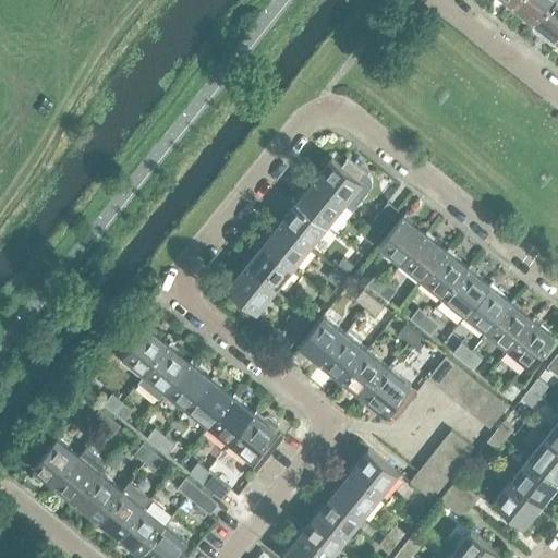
[(514,0),(512,3),(534,21),(549,0),(514,0)]
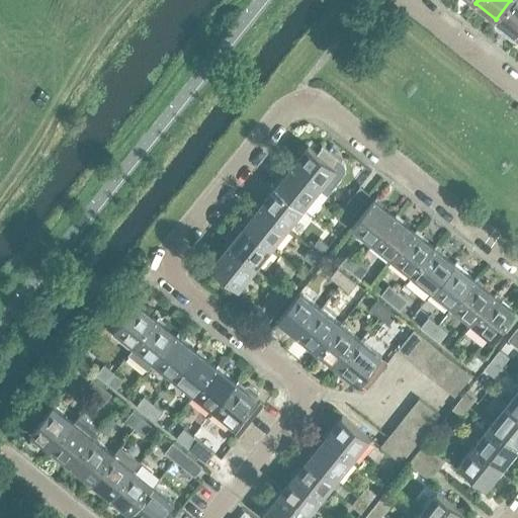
[(517,31),(517,0),(510,0),(496,19),(516,34),(517,31)]
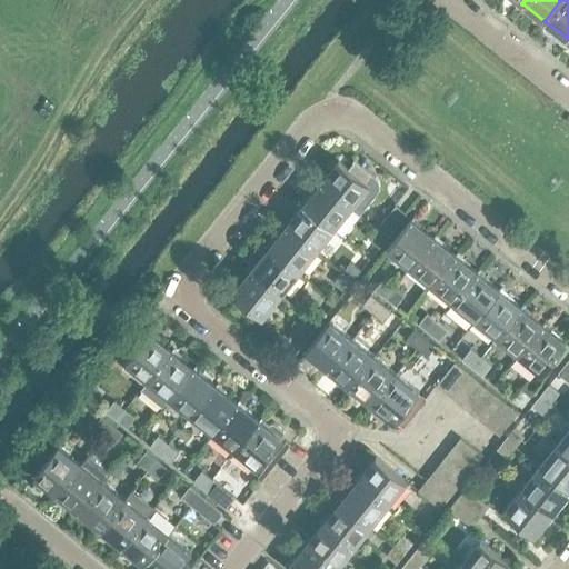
[(338,159),(319,183),(349,208),(350,207),(358,213),(377,191),(378,188),(379,183),(378,179),(375,176),(353,159),(352,160),(353,160),(348,168),(338,159)]
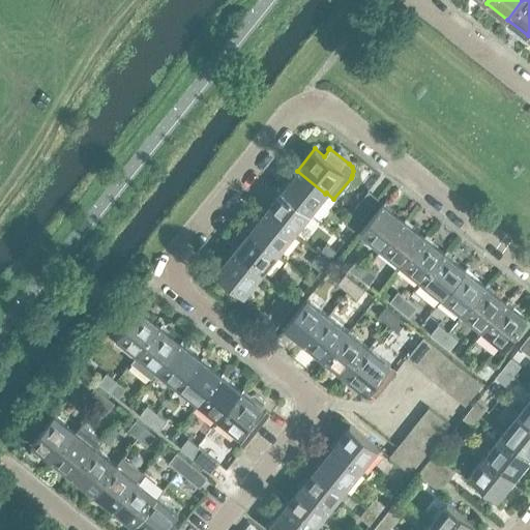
[(297,171),(281,190),(310,213),(325,194),(297,171)]
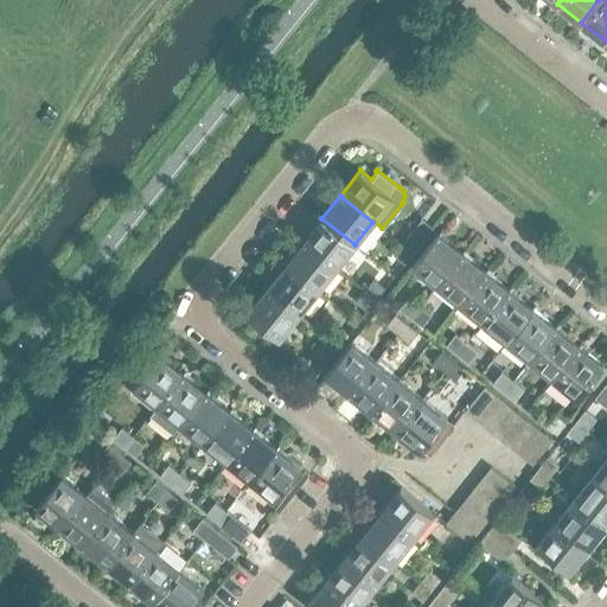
[(321,218),(304,242),(336,267),(355,244),(321,218)]
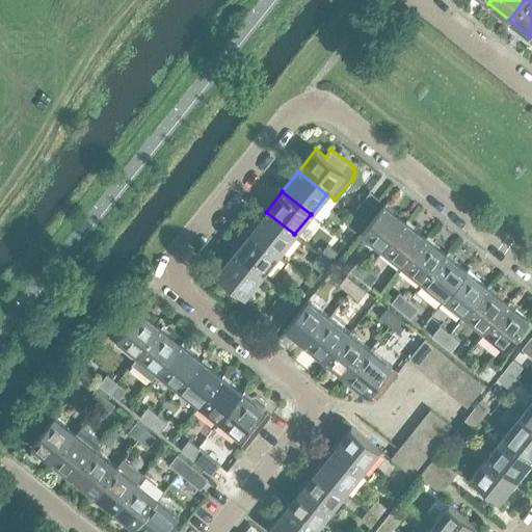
[(353,214),(362,221),(379,200),(370,192),(353,214)]
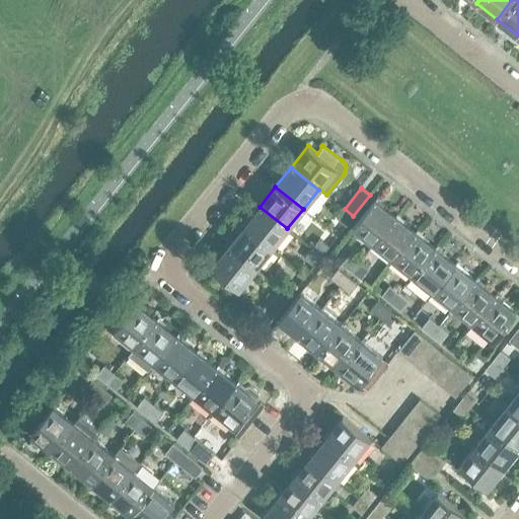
[(373,243),(395,215),(375,198),(352,226),(373,243)]
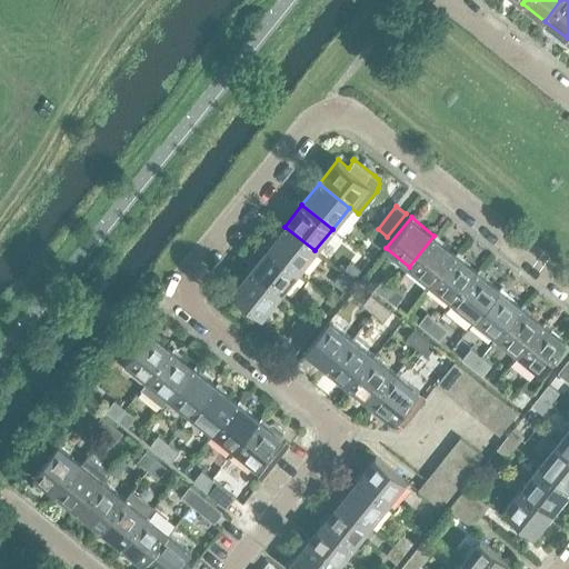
[(285,227),(267,248),(297,272),(315,250),(285,227)]
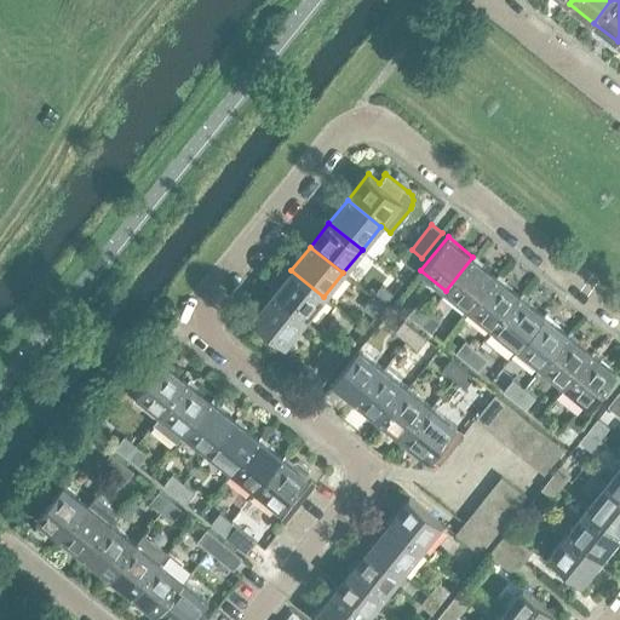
[(422,258),(412,250),(403,259),(414,268),(422,258)]
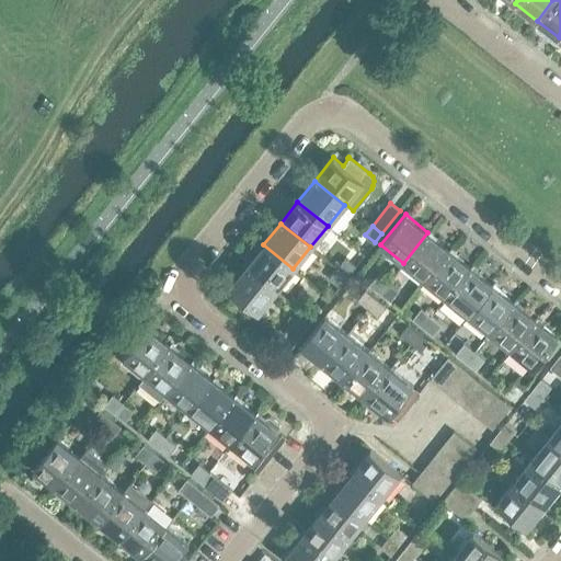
[(427,232),(403,263),(424,281),(449,250),(427,232)]
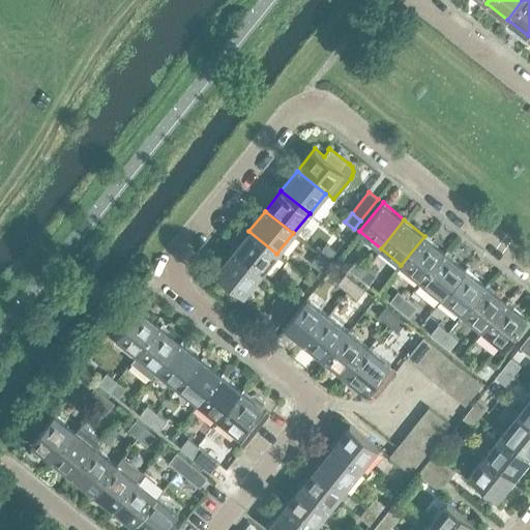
[(248,231),(232,252),(261,274),(276,254),(248,231)]
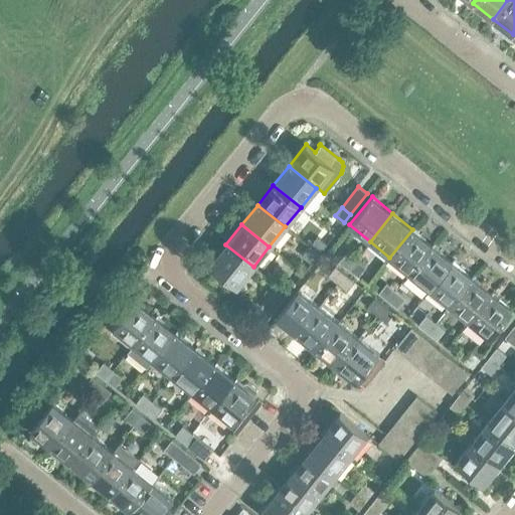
[(432,245),(412,229),(389,258),(409,274),(432,245)]
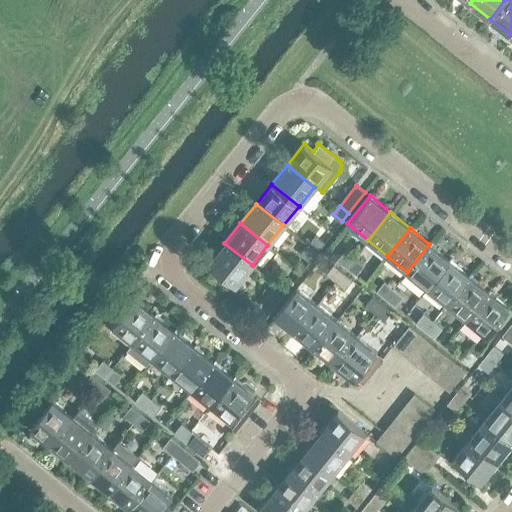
[(315,235),(308,244),(317,252),(325,242),(315,235)]
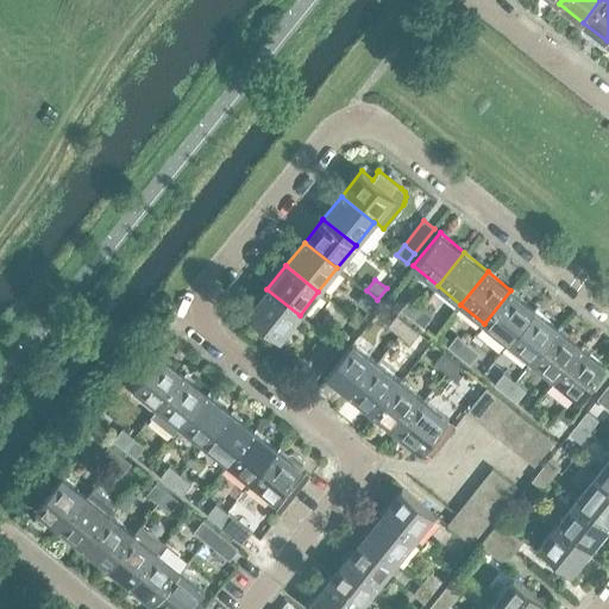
[(300,315),(267,289),(248,313),(281,339),(300,315)]
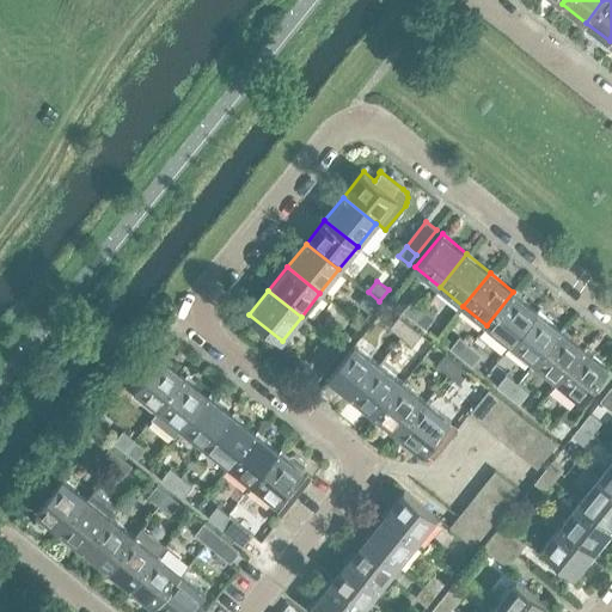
[(379,301),(368,292),(357,304),(369,313),(379,301)]
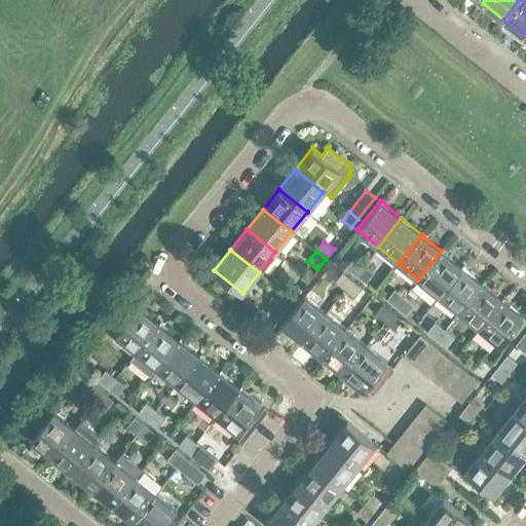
[(441,251),(418,279),(439,296),(461,267),(441,251)]
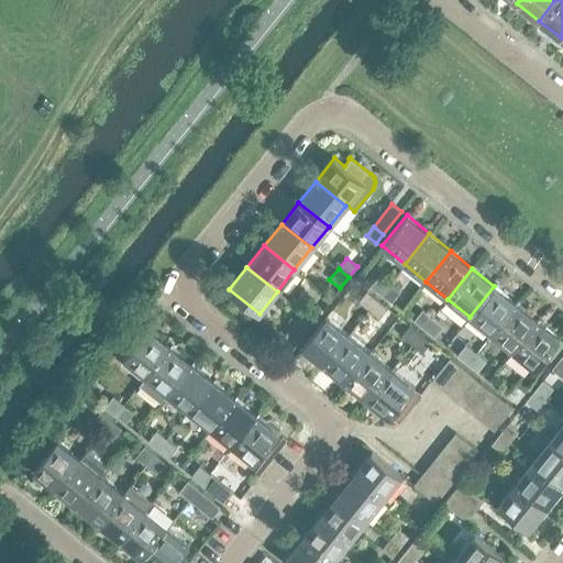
[(382,294),(389,284),(379,275),(371,286),(382,294)]
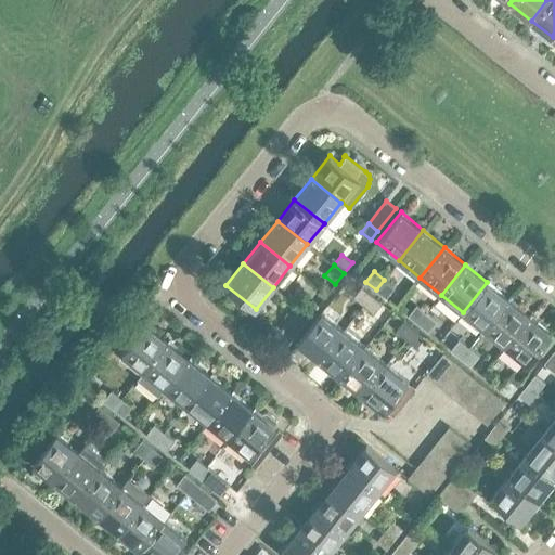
[(384,280),(376,289),(386,298),(395,287),(384,280)]
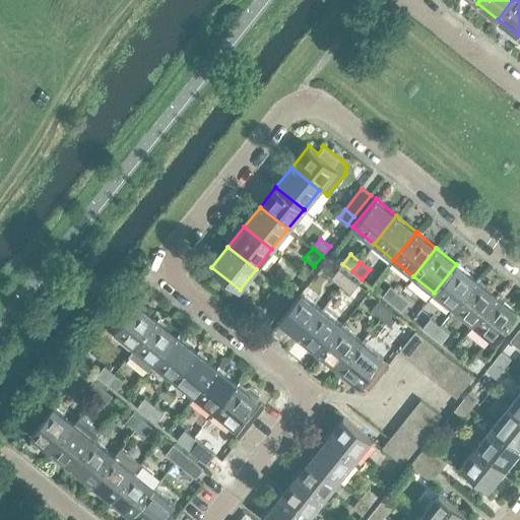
[(456,264),(434,293),(453,308),(476,280),(456,264)]
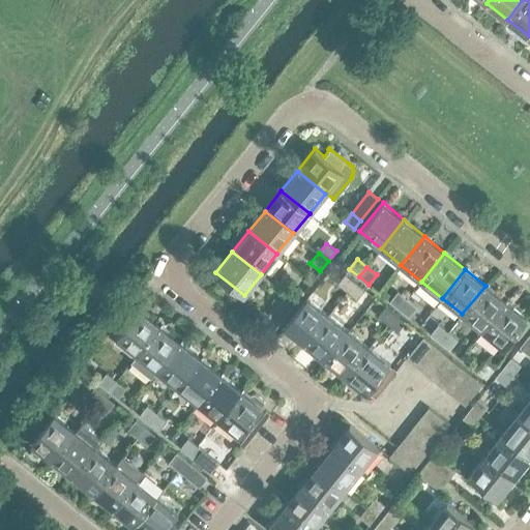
[(348,291),(355,282),(346,274),(337,284),(348,291)]
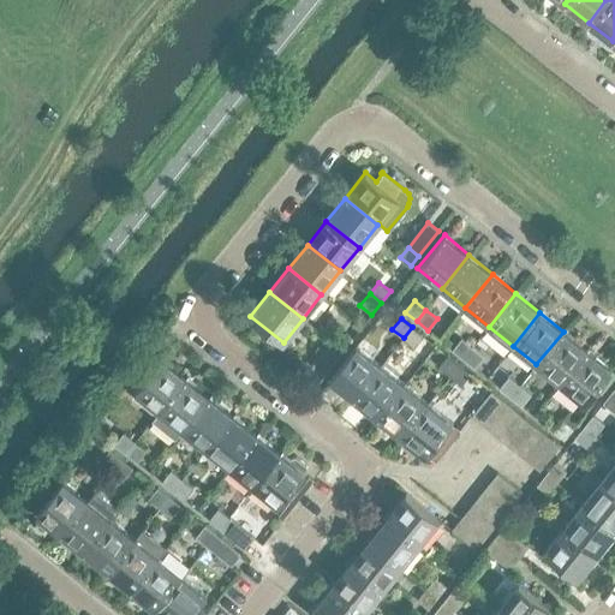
[(412,327),(404,338),(415,347),(424,336),(412,327)]
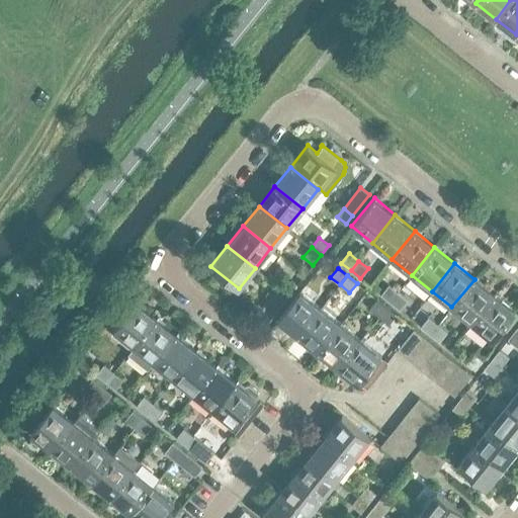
[(288,278),(280,288),(288,295),(296,285),(288,278)]
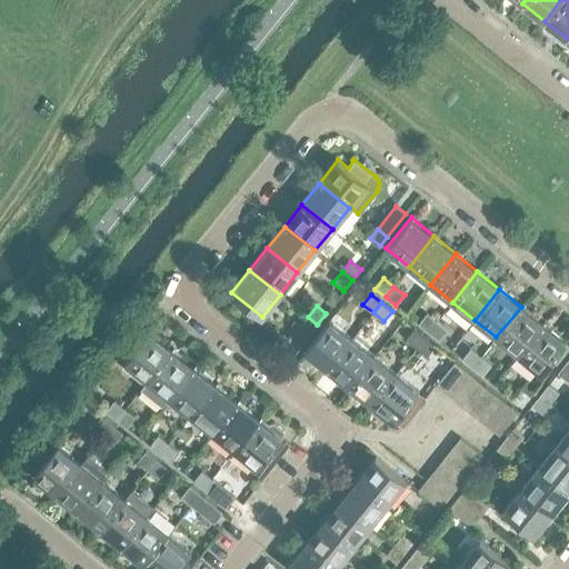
[(543,323),(521,307),(496,337),(518,355),(543,323)]
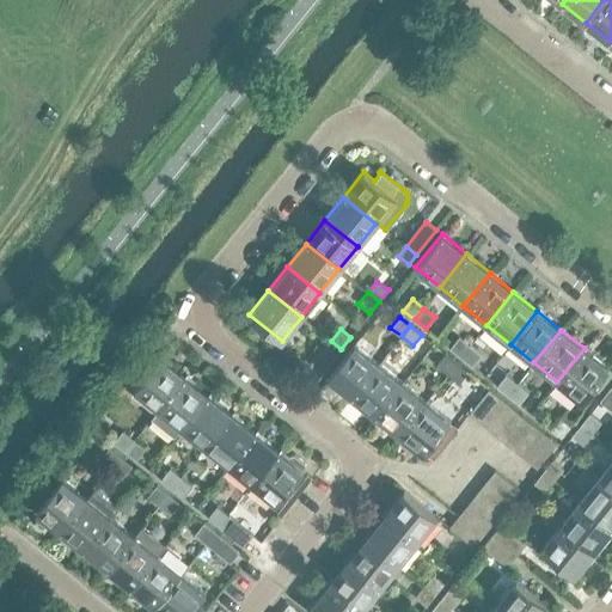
[(461,357),(470,346),(459,337),(450,348),(461,357)]
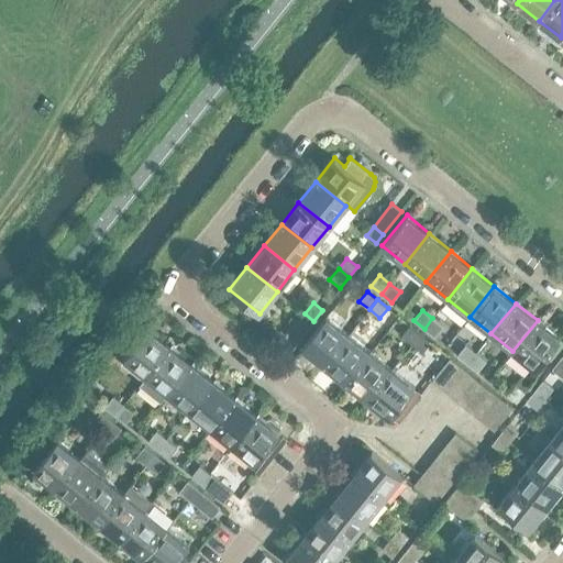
[(313,321),(305,313),(287,334),(297,342),(313,321)]
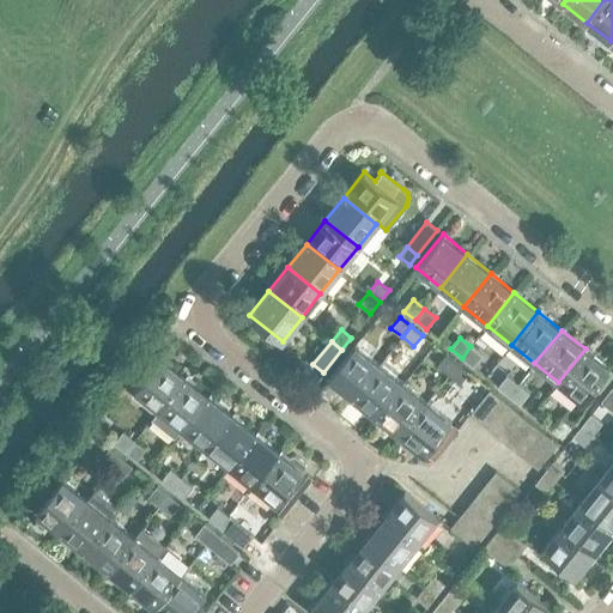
[(352,396),(377,364),(353,345),(327,377),(352,396)]
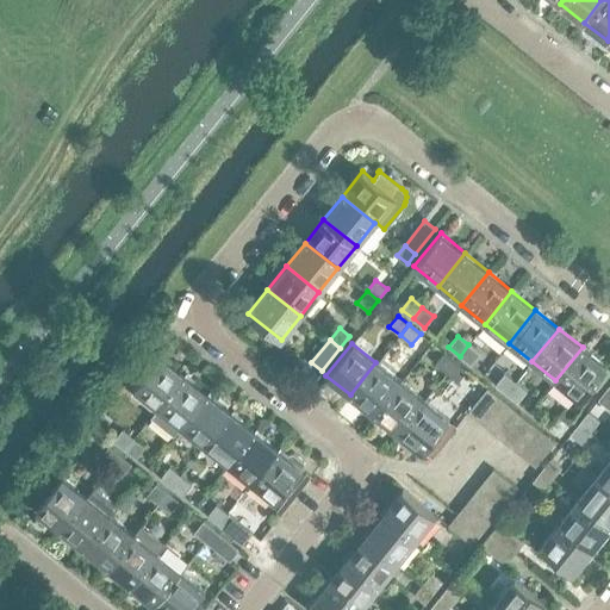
[(480,353),(468,344),(460,356),(472,365),(480,353)]
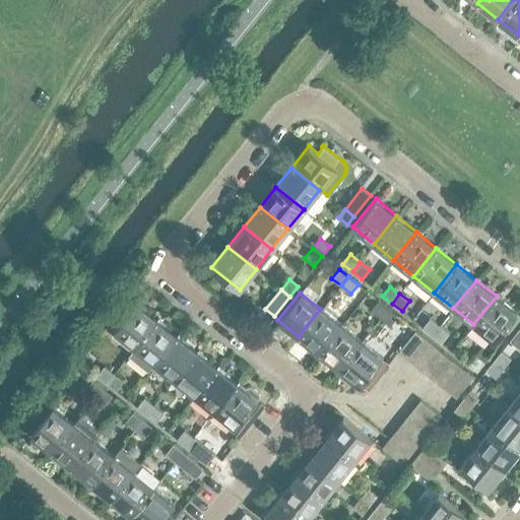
[(517,313),(497,296),(473,324),(494,341),(517,313)]
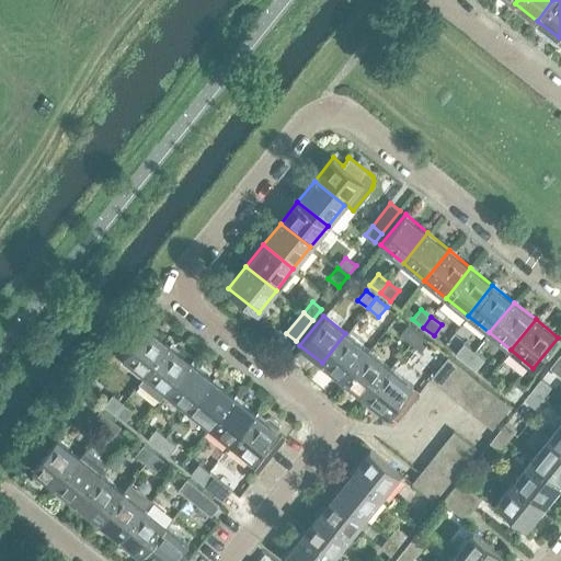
[(411,343),(419,332),(408,324),(400,335),(411,343)]
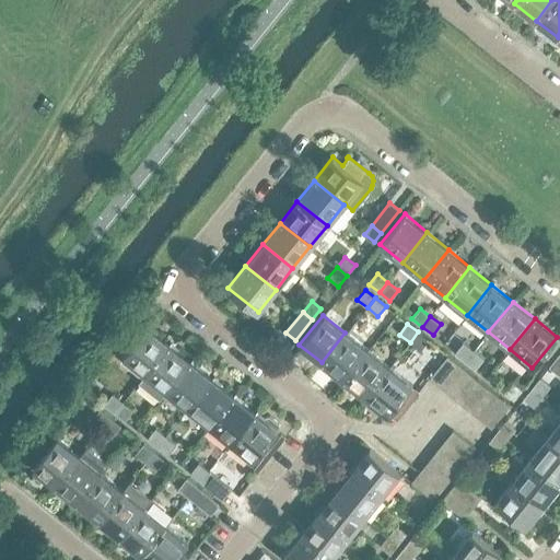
[(144,374),(168,343),(146,326),(123,356),(144,374)]
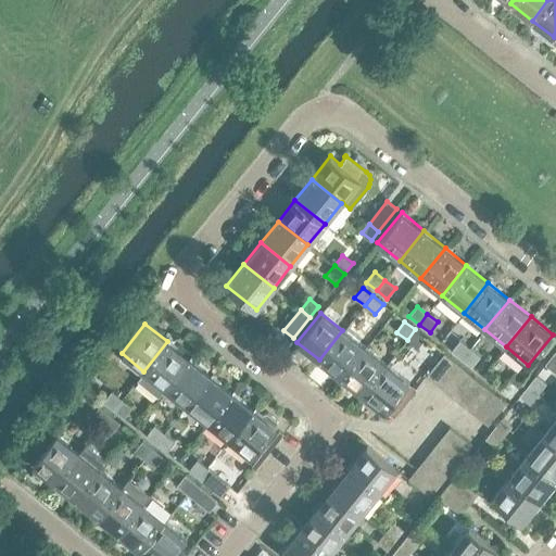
[(425,337),(415,329),(407,340),(417,348),(425,337)]
